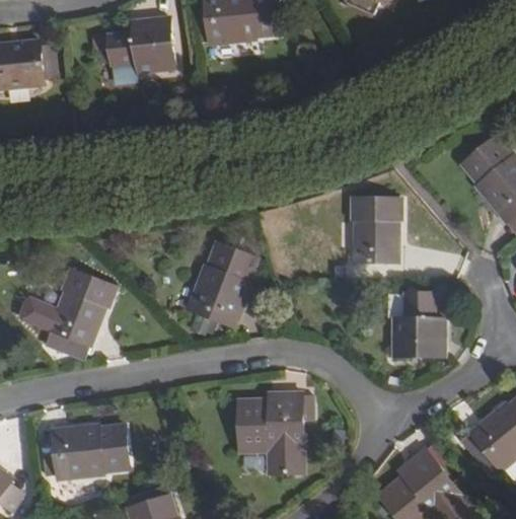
[(282,34),(278,0),(204,0),(205,10),(199,11),(202,46),(256,41),(256,36),(282,34)]
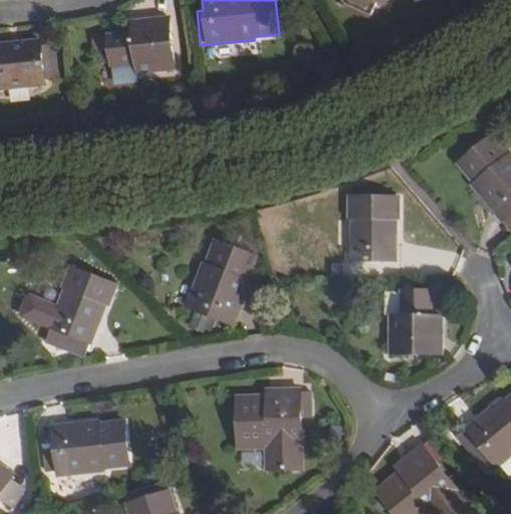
[(340,0),(339,3),(370,17),(376,2),(380,3),(381,0),(340,0)]
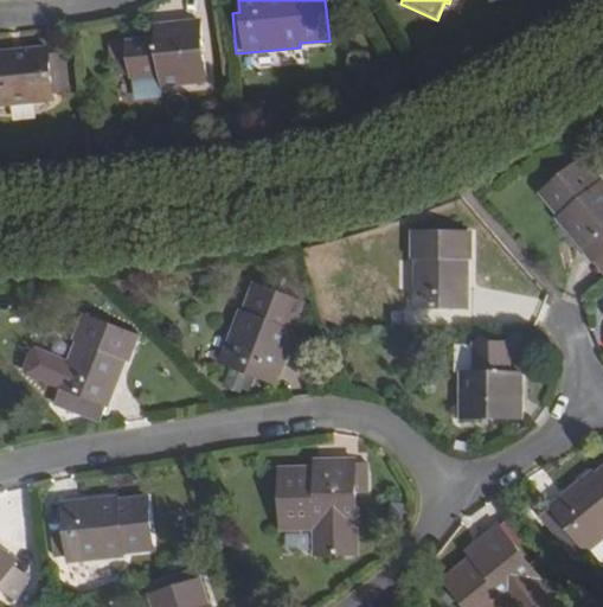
[(154,27),(155,39),(126,42),(126,45),(115,46),(117,76),(129,75),(130,77),(159,75),(160,85),(205,82),(199,23),(154,27)]
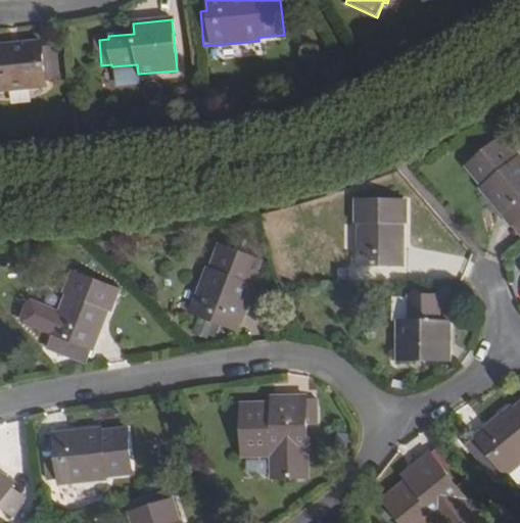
[(50,46),(40,46),(40,43),(0,46),(0,90),(44,86),(44,80),(54,79),(50,46)]
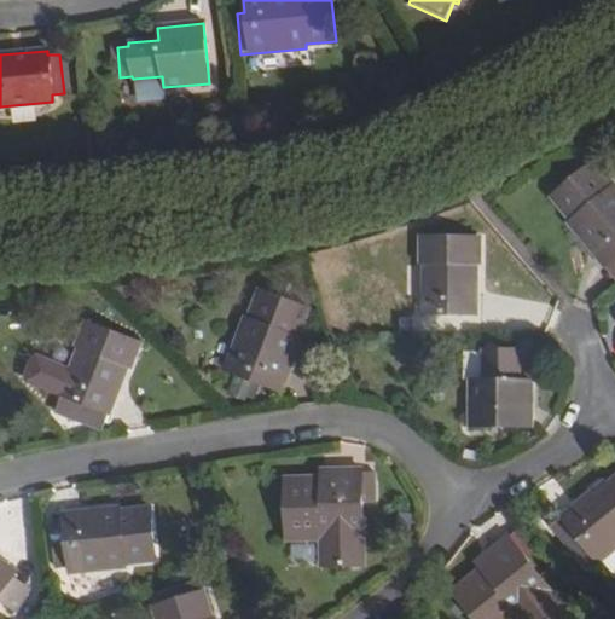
[(133,79),(132,79),(134,96),(164,93),(163,87),(162,76),(133,79)]
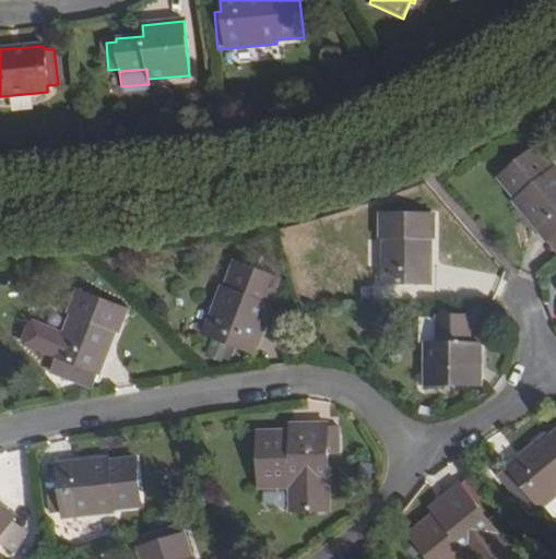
[(497,177),(516,198),(522,204),(518,209),(545,241),(555,232),(555,168),(554,167),(551,169),(533,147),(497,177)]
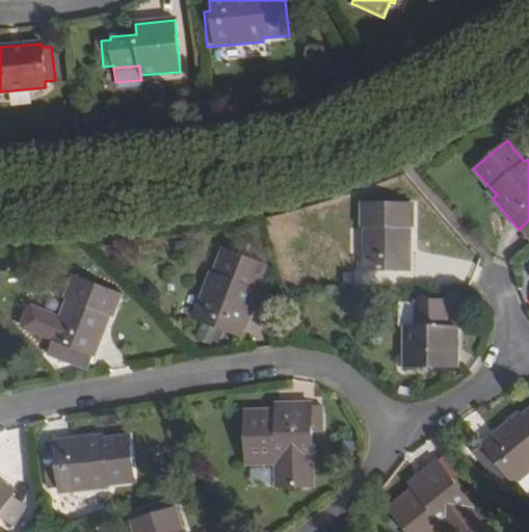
[(491,188),(487,192),(493,198),(497,194),(491,188)]
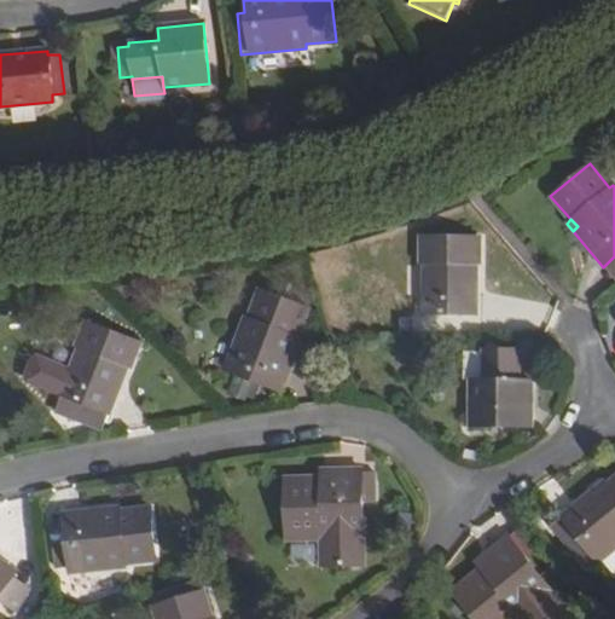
[(423,313),(475,313),(475,295),(469,295),(469,262),(475,262),(479,262),(480,237),(419,238),(418,262),(423,262),(423,313)]
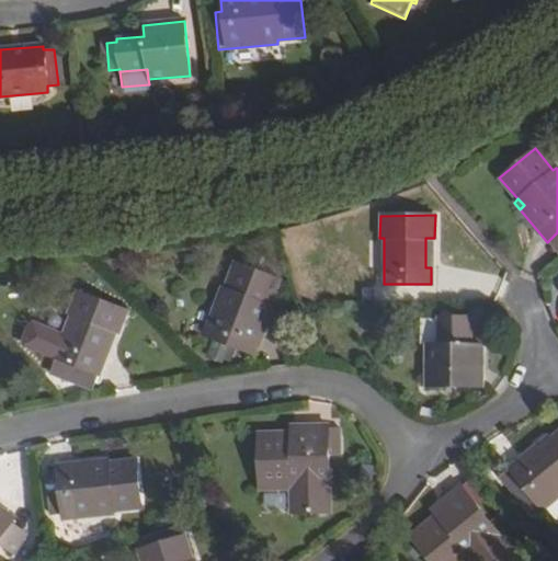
[(557,232),(547,242),(557,253),(557,232)]
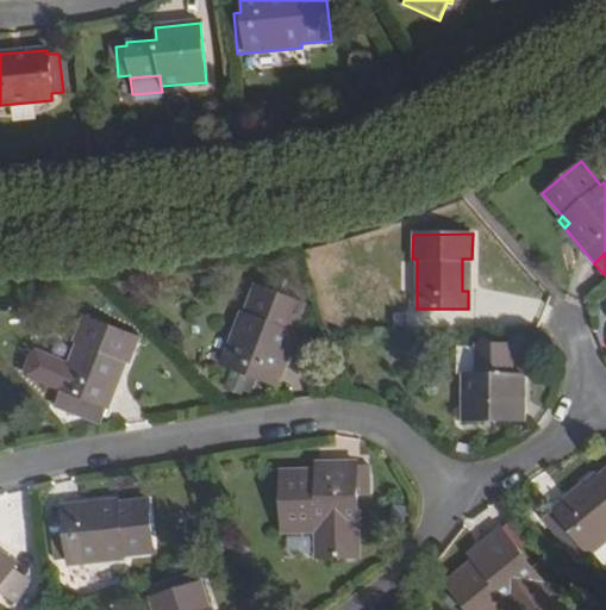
[(220,366),(276,387),(294,344),(287,342),(291,334),(303,305),(256,287),(244,315),(241,315),(220,366)]
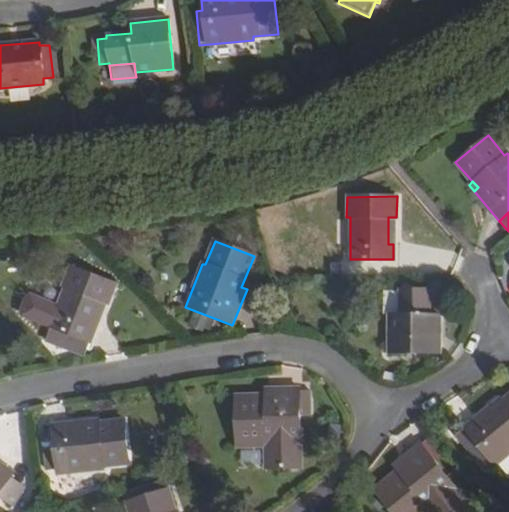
[(48,329),(44,340),(69,350),(75,335),(90,341),(95,327),(90,324),(99,300),(105,303),(107,304),(115,284),(69,265),(61,285),(65,287),(58,305),(48,329)]
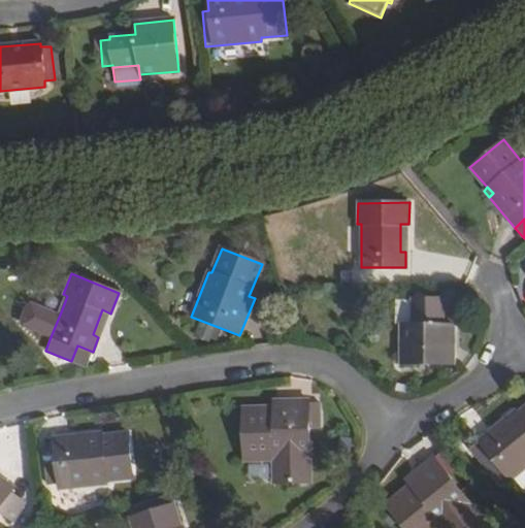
[(453,327),(443,327),(443,300),(412,300),(411,326),(400,326),(400,365),(452,365),(453,327)]
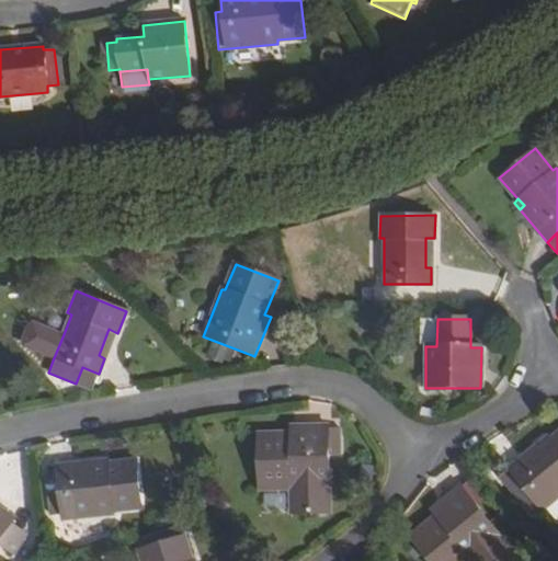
[(53,361),(64,334),(31,321),(24,327),(21,338),(20,347),(53,361)]
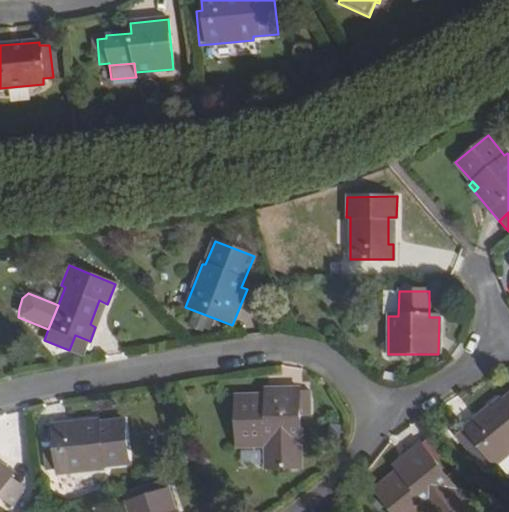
[(105,303),(99,300),(90,324),(95,327),(105,303)]
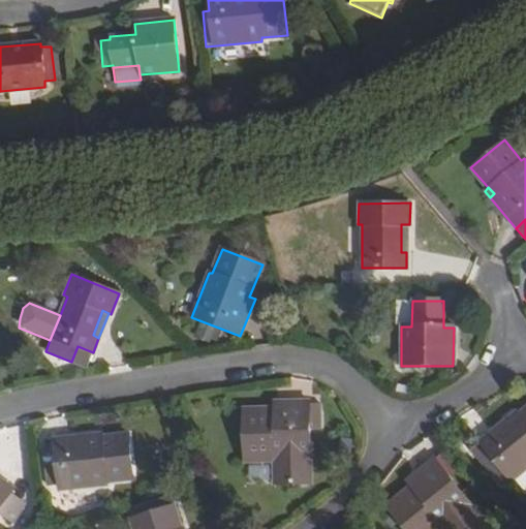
[(78,346),(71,362),(87,368),(93,352),(78,346)]
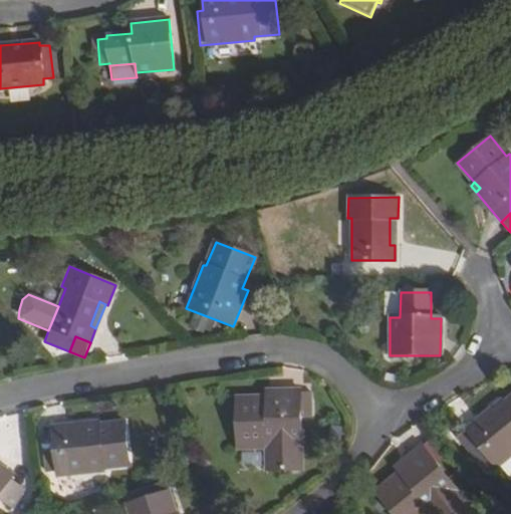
[(235,398),(237,448),(266,448),(272,448),(272,471),(301,470),(300,420),(308,420),(307,393),(298,393),(298,390),(279,391),(279,397),(263,398),(235,398)]
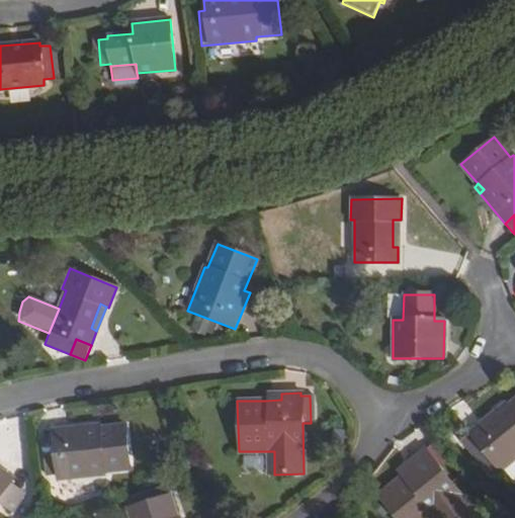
[(514,400),(508,407),(502,412),(498,408),(467,433),(500,471),(514,459),(514,400)]
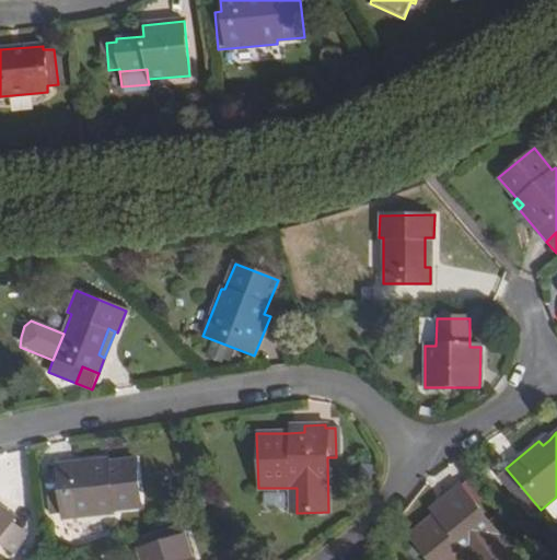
[(549,440),(546,435),(538,441),(543,445),(549,440)]
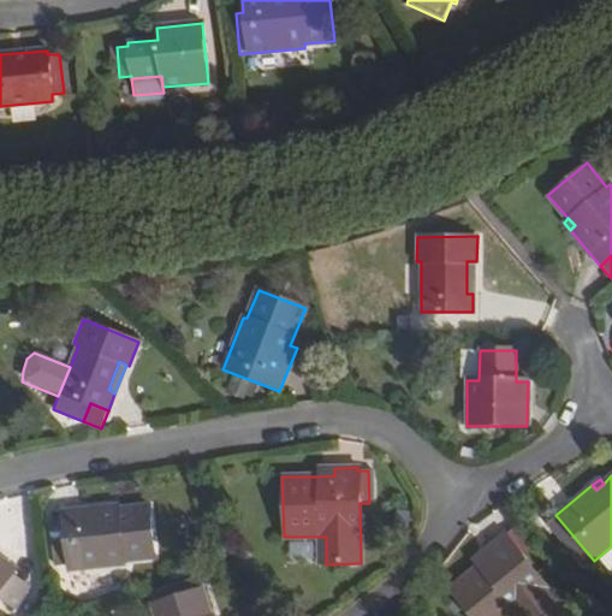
[(154,557),(149,507),(119,511),(110,513),(108,507),(61,511),(69,572),(124,566),(124,561),(154,557)]
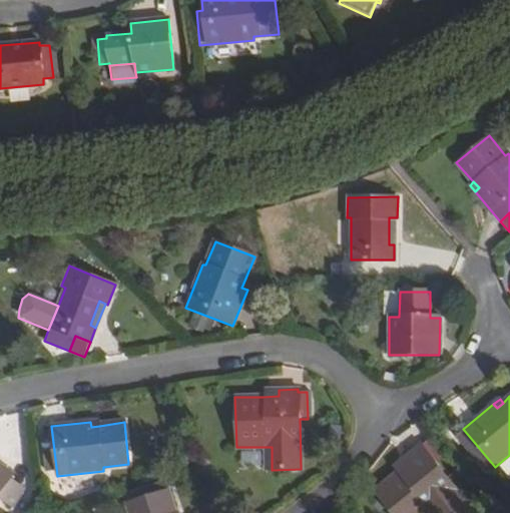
[(495,467),(463,429),(453,437),(484,476),(495,467)]
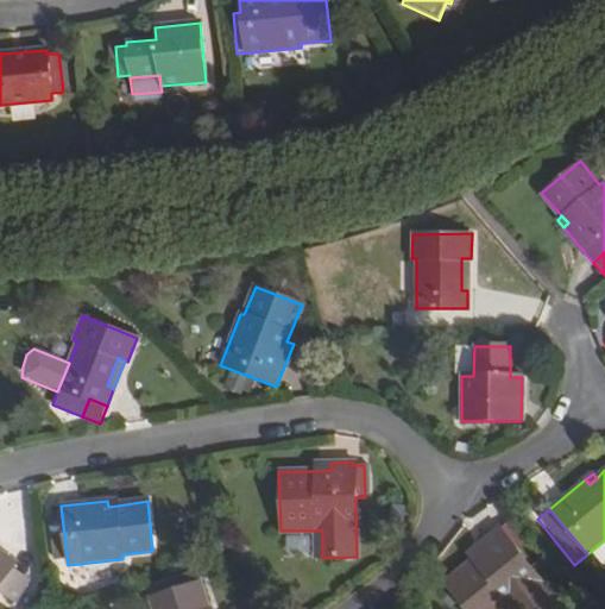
[(443,583),(464,608),(505,608),(508,608),(514,603),(518,608),(549,608),(559,602),(497,529),(479,544),(484,550),(471,562),(443,583)]
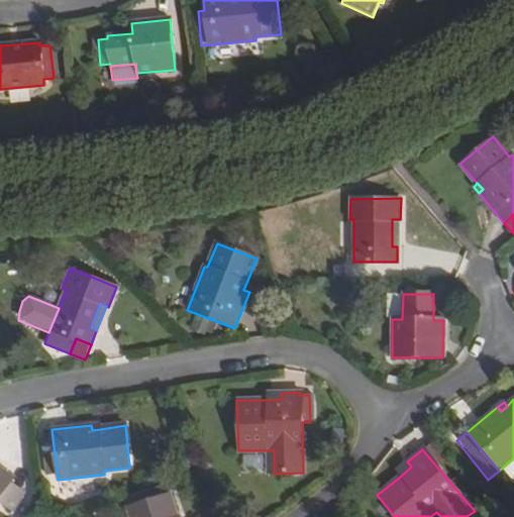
[(204,461),(194,470),(203,482),(213,474),(204,461)]
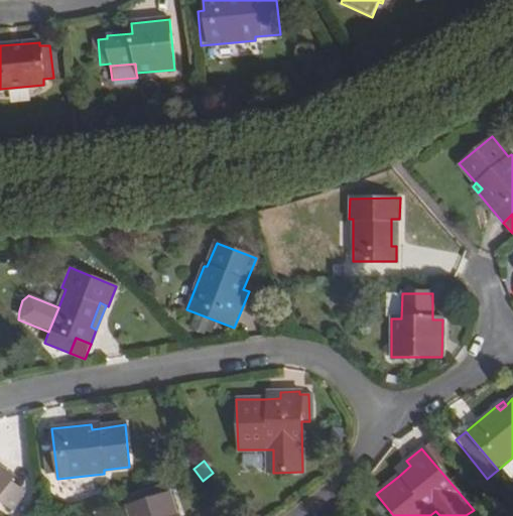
[(410,466),(406,461),(394,471),(399,476),(410,466)]
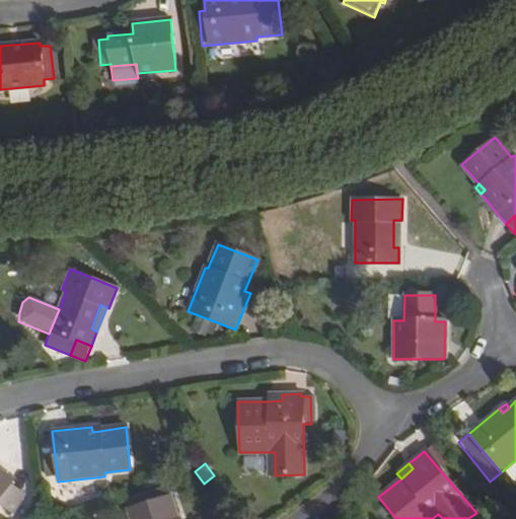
[(0,505),(11,513),(24,496),(9,486),(12,480),(0,470),(0,505)]
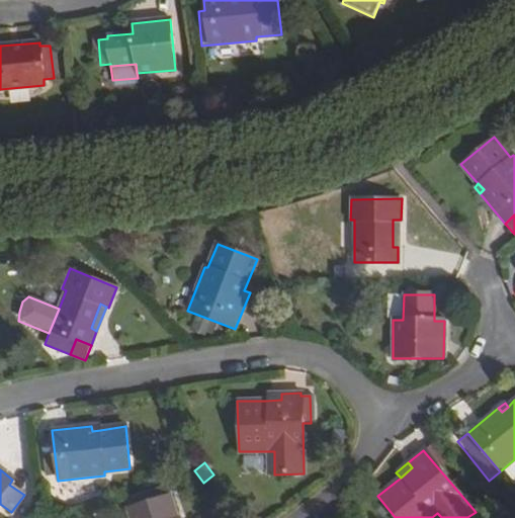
[(175,517),(165,486),(144,492),(147,502),(126,508),(130,517),(175,517)]
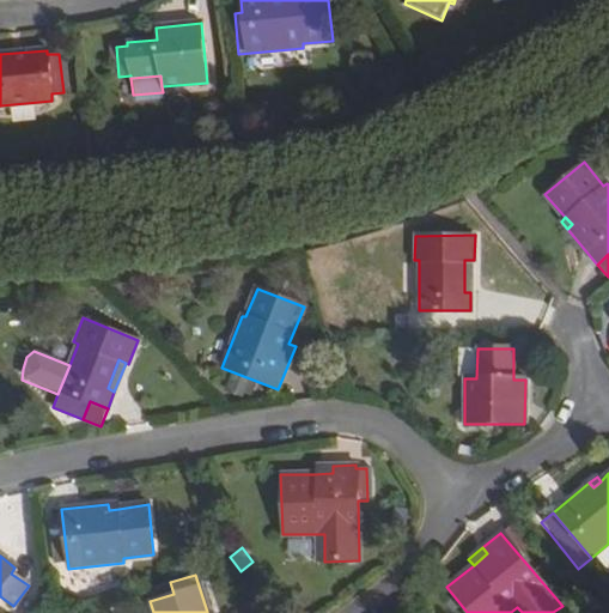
[(174,594),(170,582),(146,590),(150,601),(174,594)]
